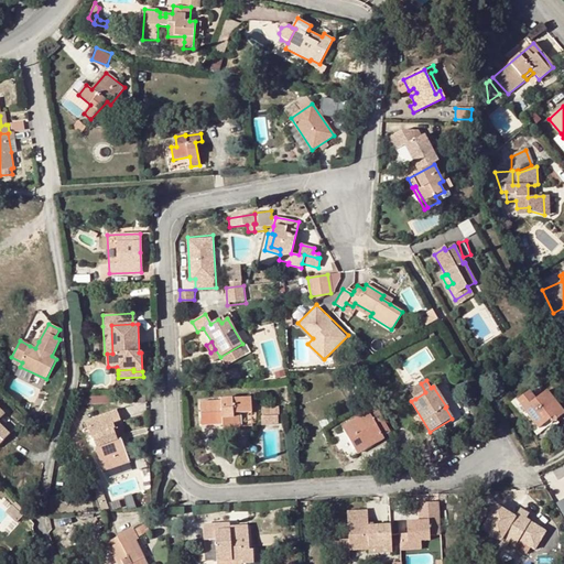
[(415,399),(425,392),(421,383),(410,390),(415,399)]
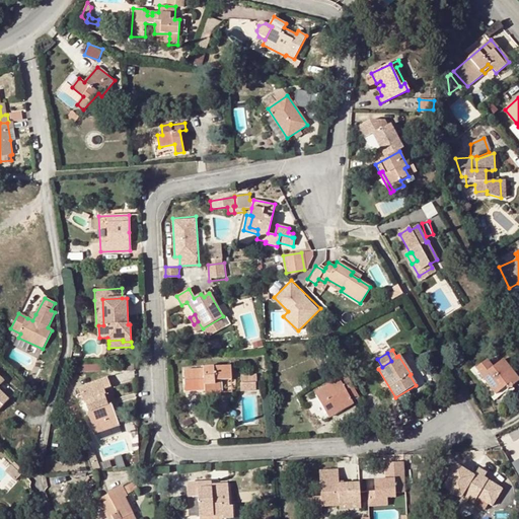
[(329,354),(323,358),(328,366),(335,363),(329,354)]
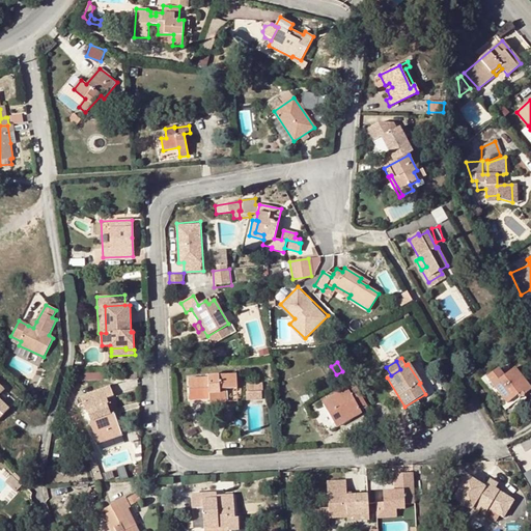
[(486,375),(487,376),(498,368),(497,366),(486,375)]
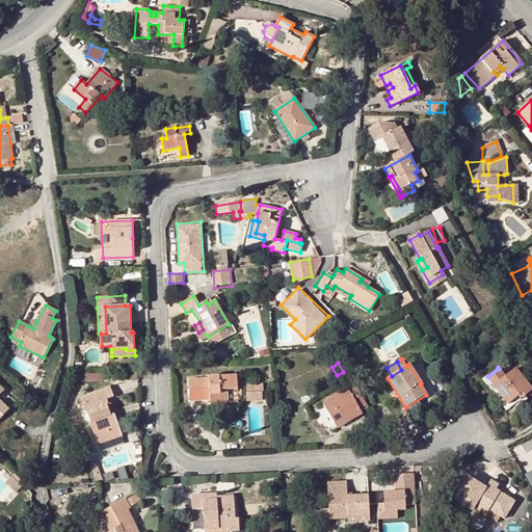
[(488,377),(508,403),(517,396),(520,399),(531,390),(515,369),(505,376),(499,369),(488,377)]
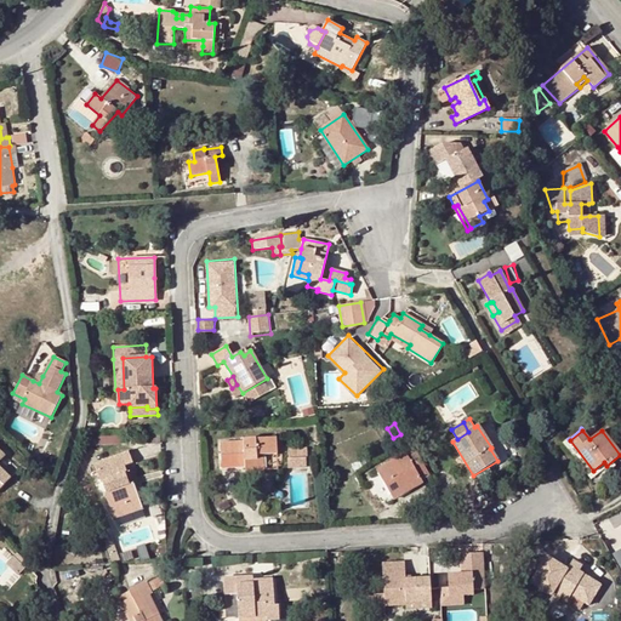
[(257,455),(268,454),(275,454),(274,437),(243,439),(243,442),(221,443),(222,468),(233,467),(245,467),(246,472),(258,471),(257,455)]
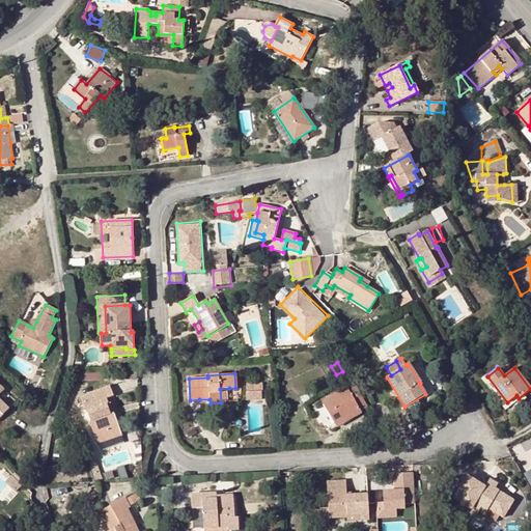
[(507,402),(487,376),(486,375),(482,379),(505,409),(510,406),(507,402)]
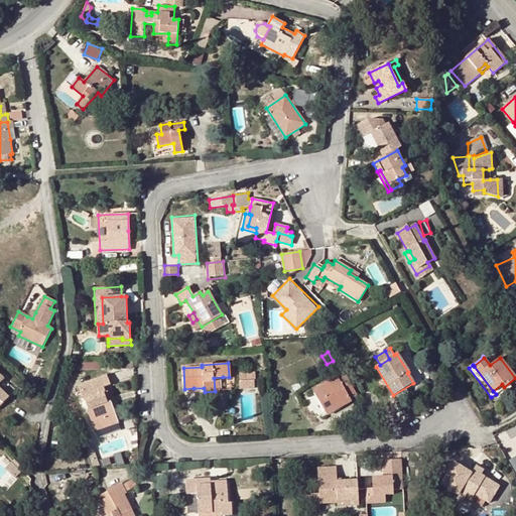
[(356,394),(344,372),(312,390),(325,410),(338,403),(341,407),(351,401),(350,398),(356,394)]
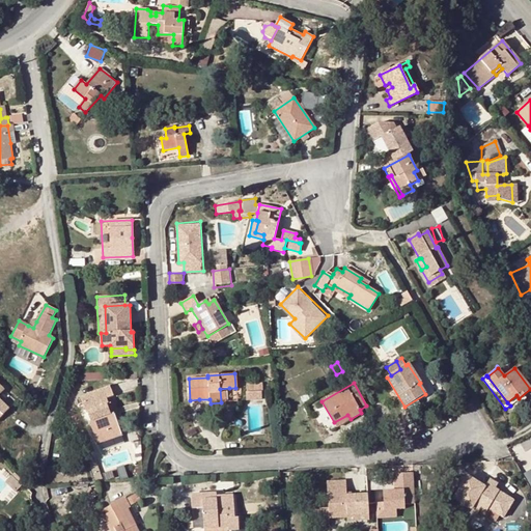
[(0,417),(9,409),(0,398),(0,393),(4,390),(0,385),(0,417)]
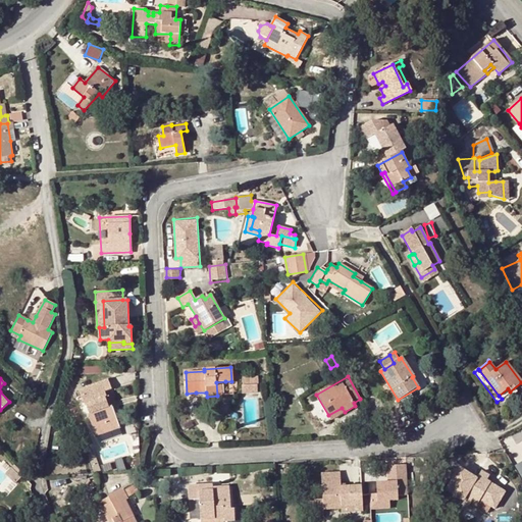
[(94,430),(117,422),(112,406),(109,408),(104,392),(111,388),(108,379),(80,389),(85,406),(87,405),(90,414),(88,415),(94,430)]
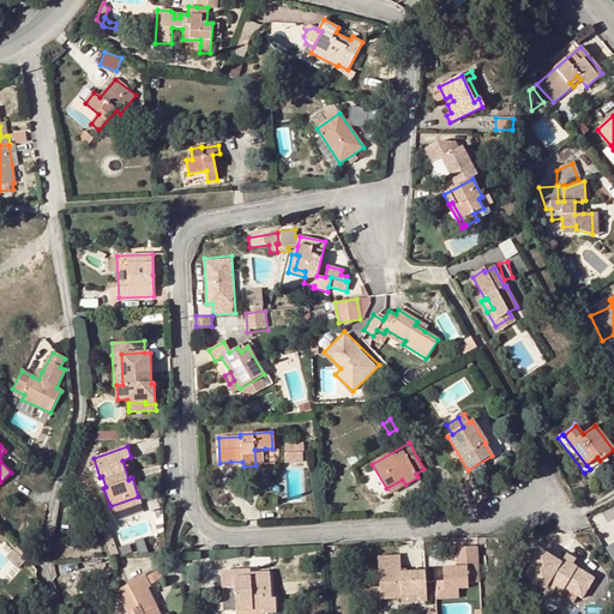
[(254,450),(256,465),(266,465),(265,449),(254,450)]
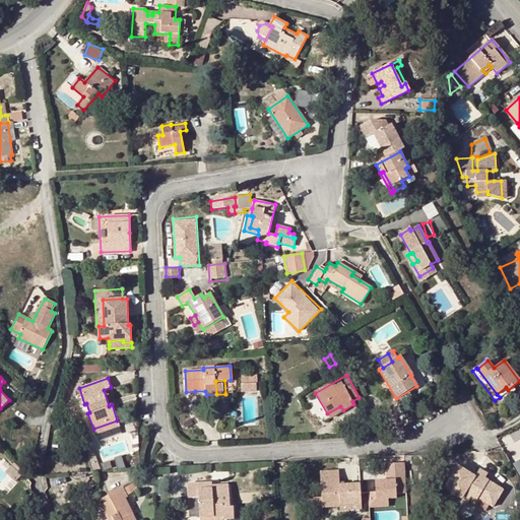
[(506,387),(497,394),(500,397),(508,390),(506,387)]
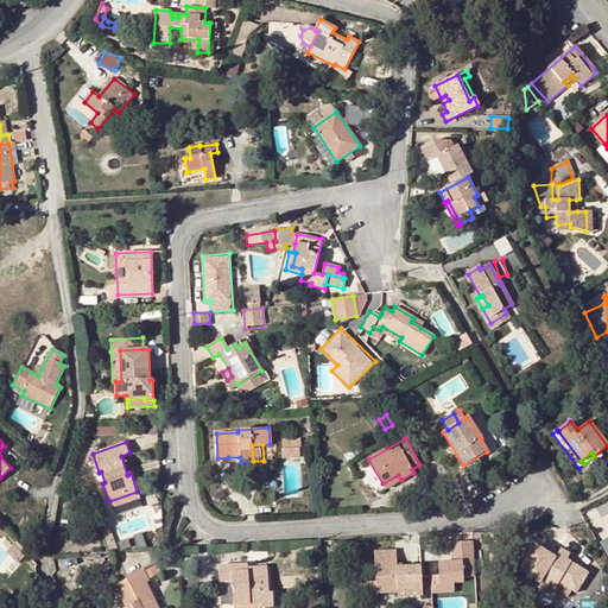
[(398,475),(382,483),(385,489),(401,480),(398,475)]
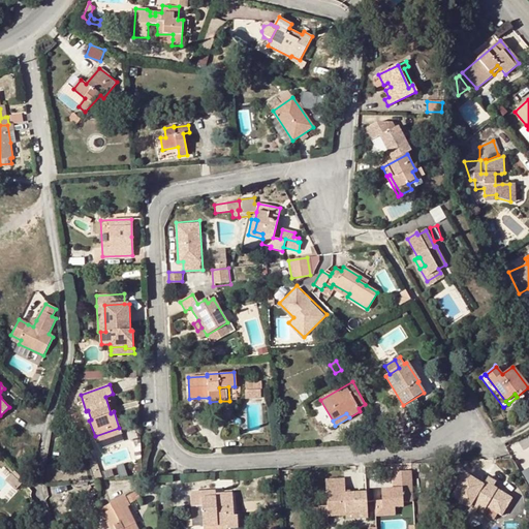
[(121,434),(119,428),(95,436),(97,442),(121,434)]
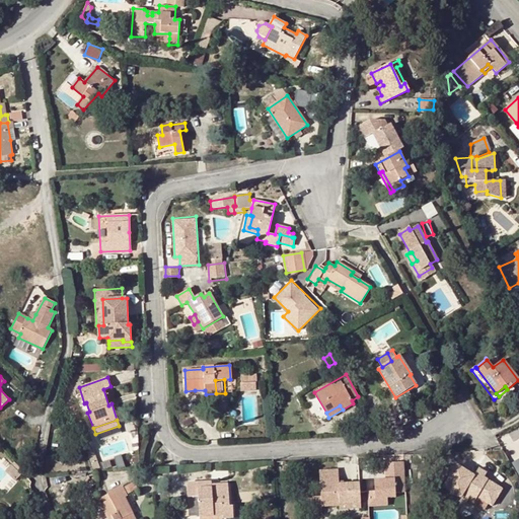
[(404,462),(385,463),(386,476),(404,474),(404,462)]
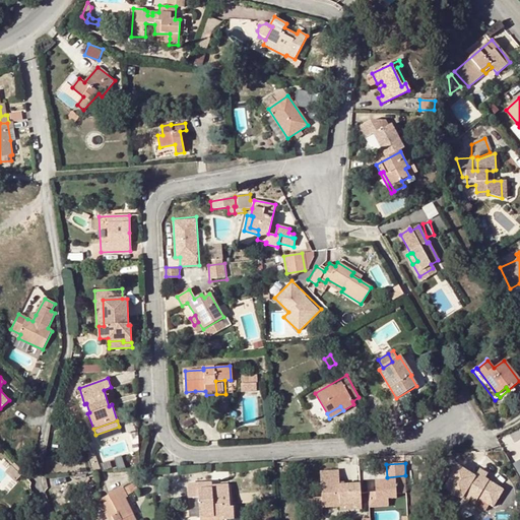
[(477,499),(489,506),(492,508),(502,490),(489,481),(488,483),(483,480),(486,474),(478,469),(473,477),(466,473),(463,478),(457,475),(442,499),(450,504),(456,493),(458,491),(464,495),(463,497),(461,500),(467,504),(468,502),(470,499),(475,502),(477,499)]
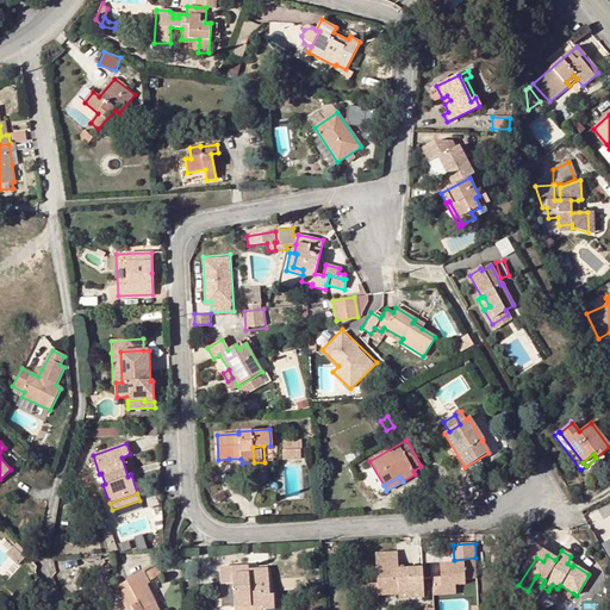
[(375,554),(377,584),(378,596),(399,595),(399,592),(423,591),(422,568),(398,570),(397,553),(375,554)]
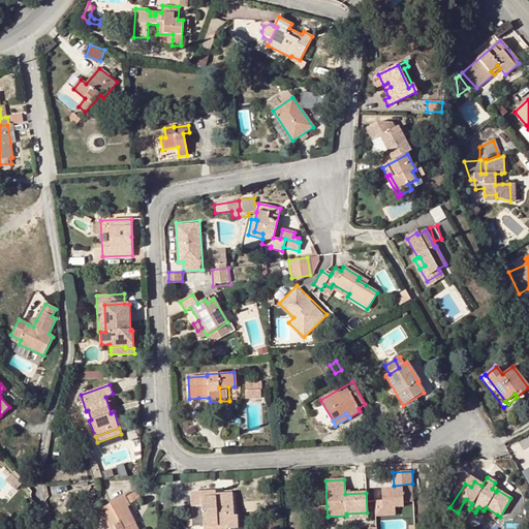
[(413,501),(412,484),(394,486),(394,489),(382,490),(382,500),(383,507),(395,507),(404,506),(403,502),(413,501)]
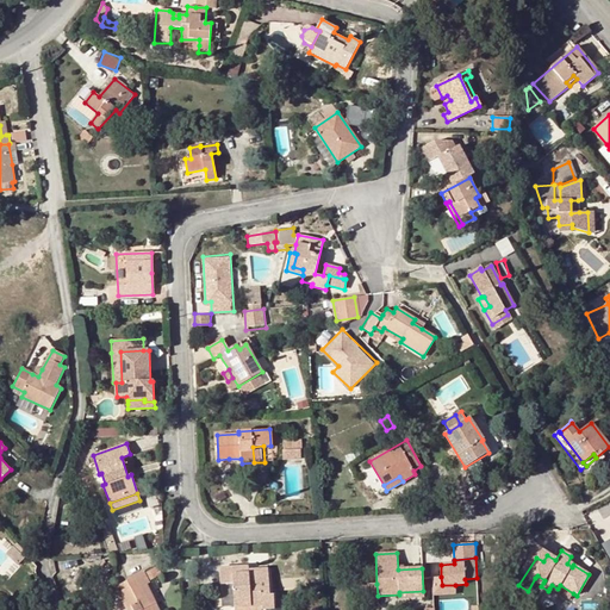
[(268,570),(256,570),(256,578),(249,579),(248,570),(248,567),(219,568),(221,584),(232,584),(235,608),(261,607),(261,609),(266,609),(273,609),(273,596),(269,596),(268,570)]
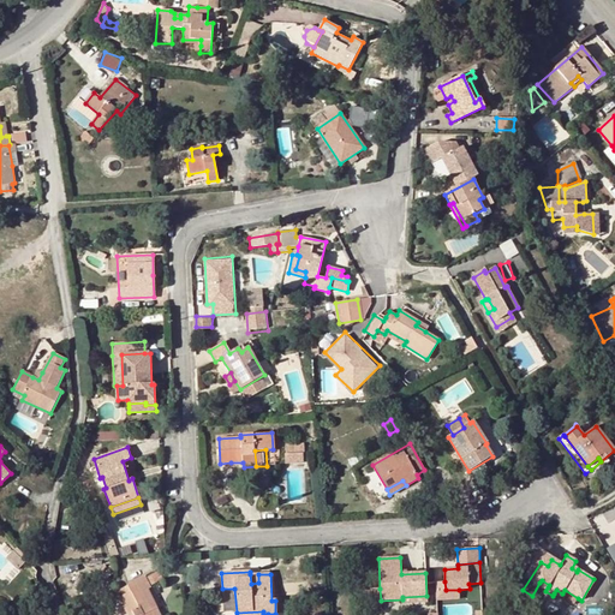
[(131,613),(132,614),(160,614),(156,608),(154,609),(149,599),(151,598),(147,590),(151,587),(150,585),(147,578),(145,577),(119,590),(123,596),(119,598),(127,614),(131,613)]
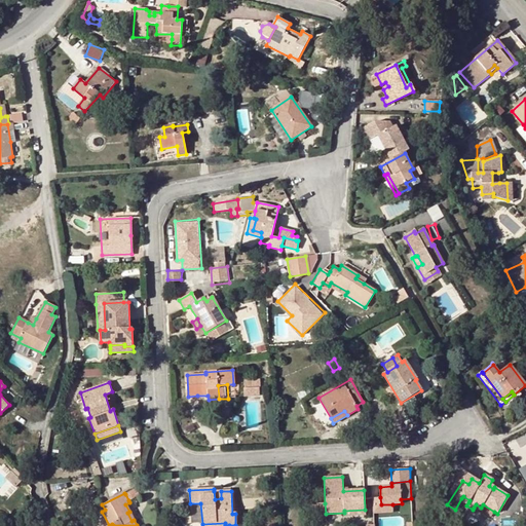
[(380,497),(372,498),(373,514),(393,513),(392,504),(381,504),(380,497)]
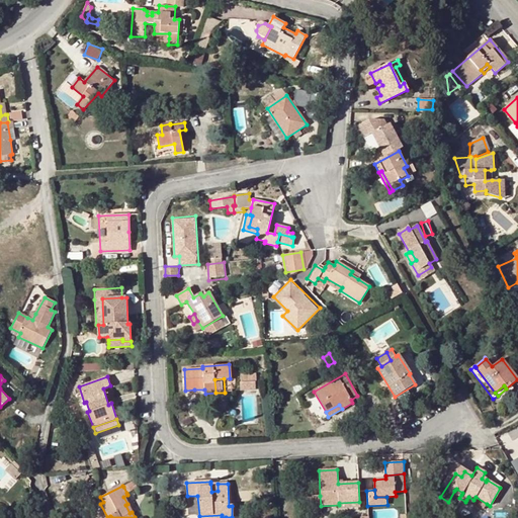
[(321,506),(320,496),(308,497),(309,515),(321,514),(321,506)]
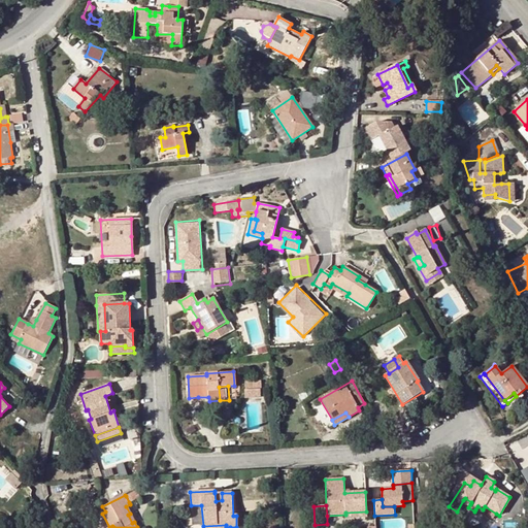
[(477,506),(475,509),(492,520),(496,514),(485,506),(483,509),(477,506)]
